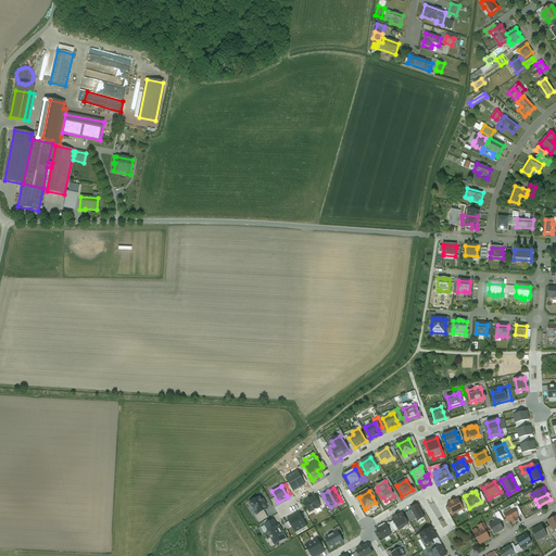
[(261,496),(250,503),(257,515),(264,512),(267,509),(261,496)]
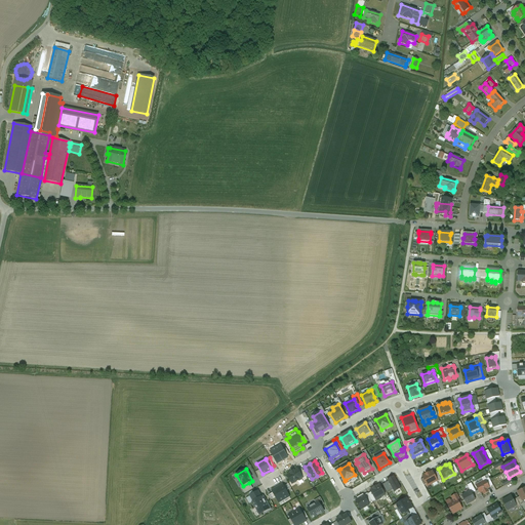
[(291,474),(287,476),(291,484),(295,482),(295,483),(299,481),(299,480),(303,478),(298,471),(297,470),(294,472),(293,471),(290,473),(291,474)]
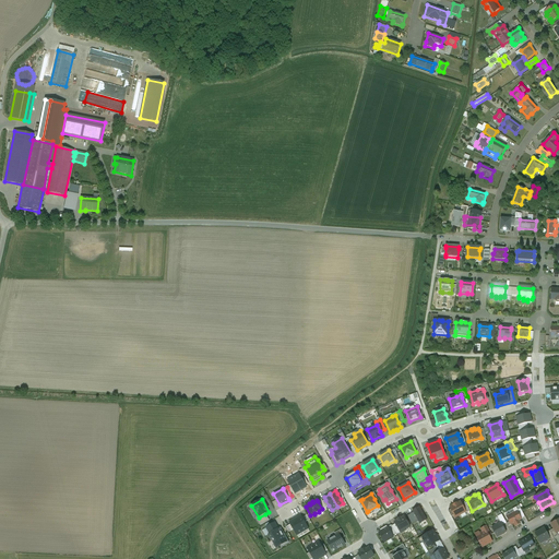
[(453,507),(450,508),(455,519),(465,513),(462,504),(461,502),(458,504),(458,503),(452,506),(453,507)]
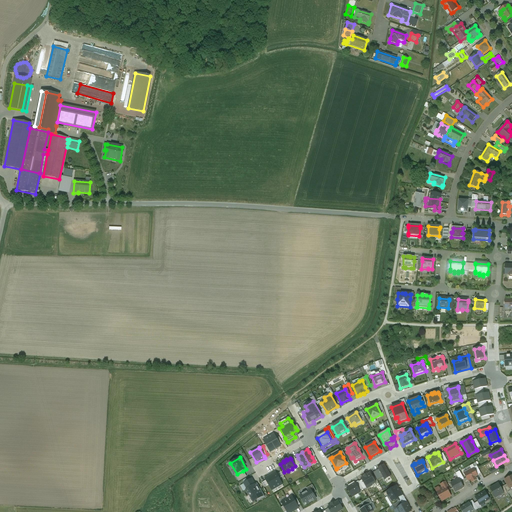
[(346,463),(337,468),(339,472),(343,470),(344,470),(349,467),(346,463)]
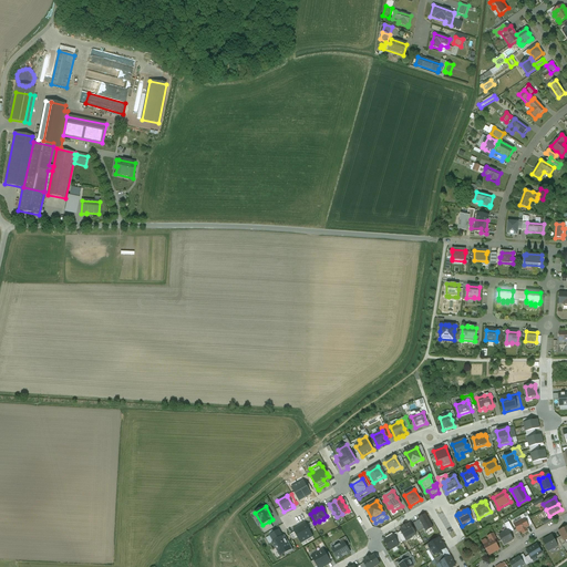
[(425,513),(419,517),(426,531),(433,526),(425,513)]
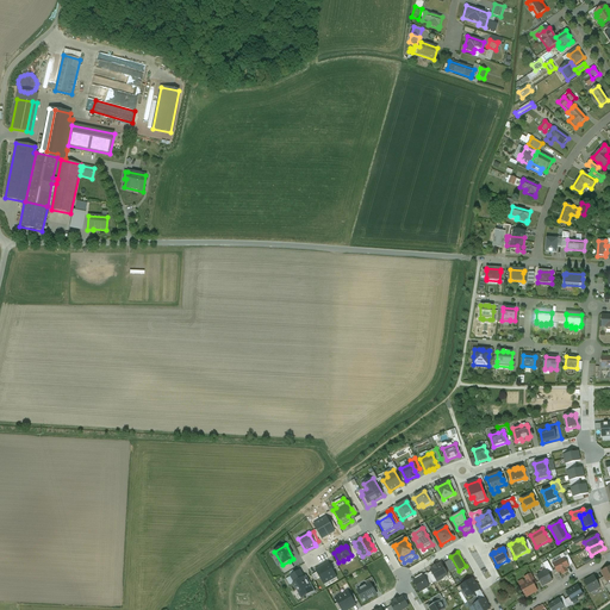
[(562,561),(561,559),(555,562),(556,565),(554,566),(558,573),(561,571),(561,572),(567,570),(566,568),(568,567),(565,560),(562,561)]
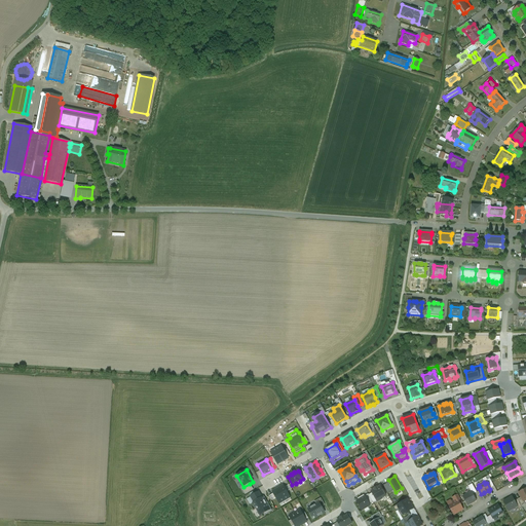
[(254,490),(250,484),(243,487),(241,488),(246,494),(254,490)]
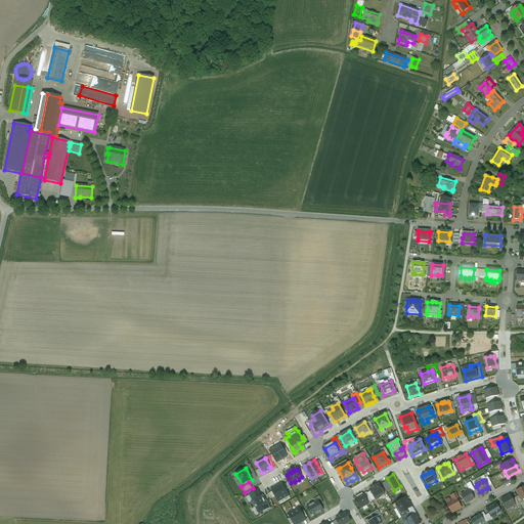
[(282,482),(271,488),(278,503),(291,495),(282,482)]
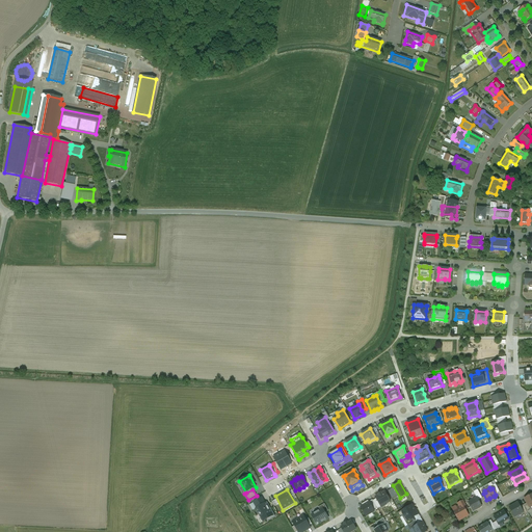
[(477,489),(473,493),(477,498),(478,500),(482,498),(477,489)]
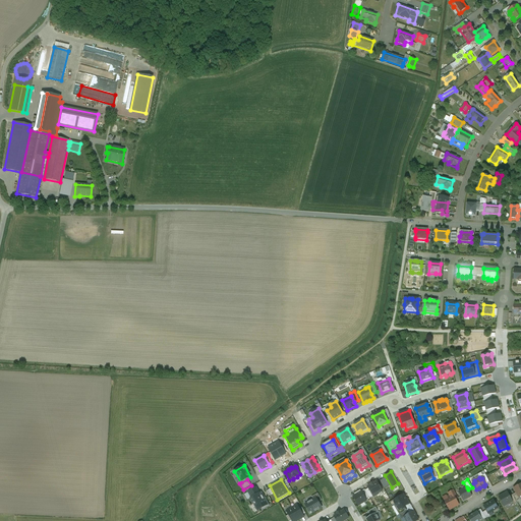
[(377,480),(366,485),(372,497),(383,491),(377,480)]
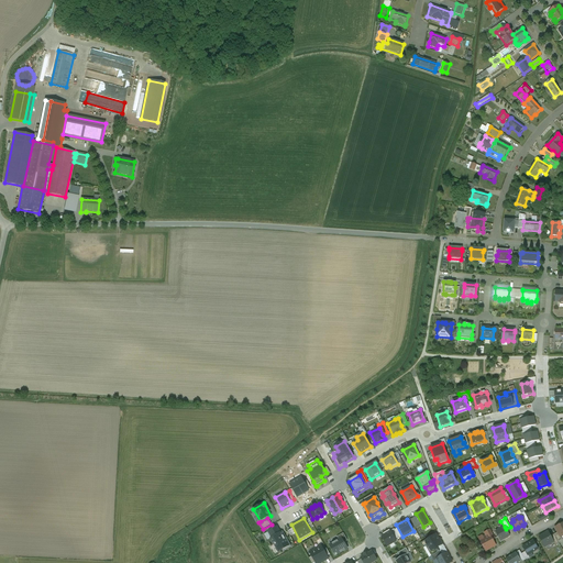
[(277,527),(268,532),(272,538),(280,533),(277,527)]
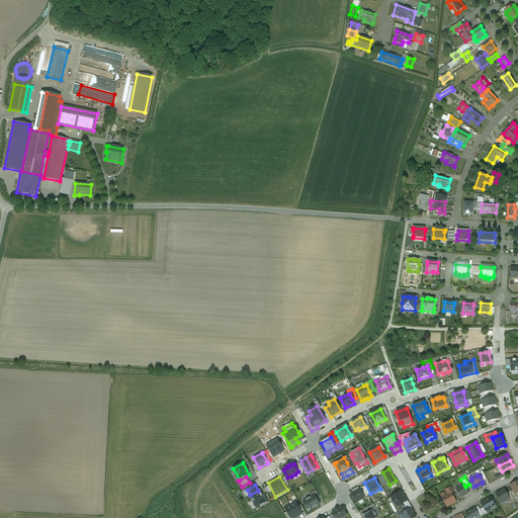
[(464,485),(456,490),(460,498),(469,494),(465,487),(464,485)]
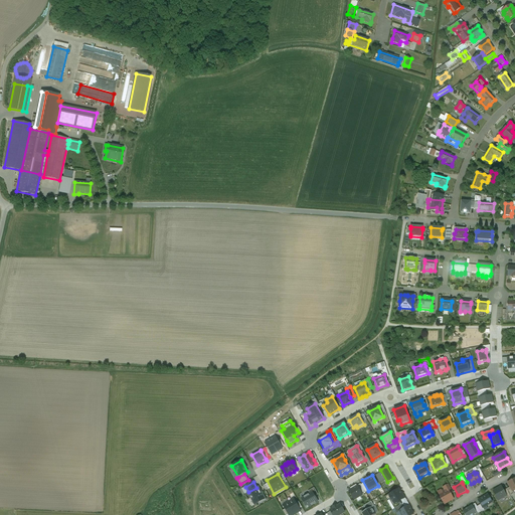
[(351,490),(349,492),(354,500),(362,495),(362,494),(358,487),(356,485),(350,488),(351,490)]
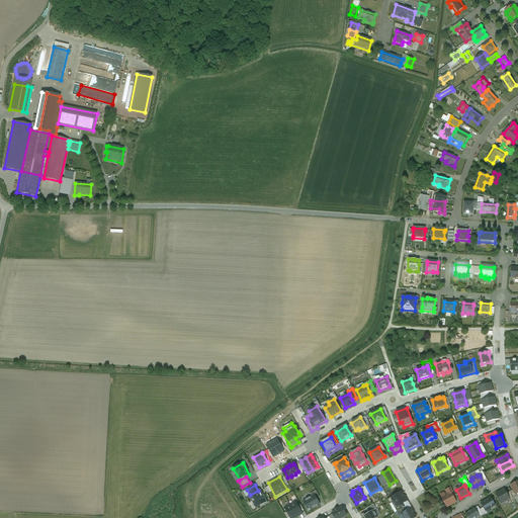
[(451,488),(445,491),(448,495),(451,493),(453,497),(455,496),(451,488)]
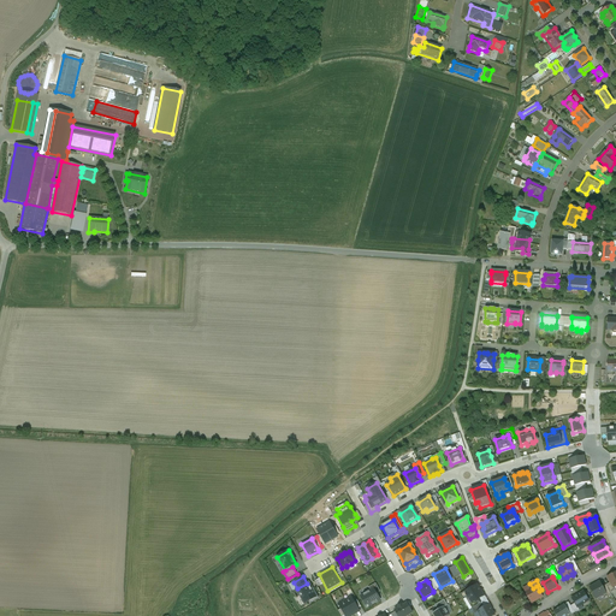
[(297,588),(296,590),(304,604),(309,602),(309,603),(319,598),(309,582),(307,584),(297,588)]
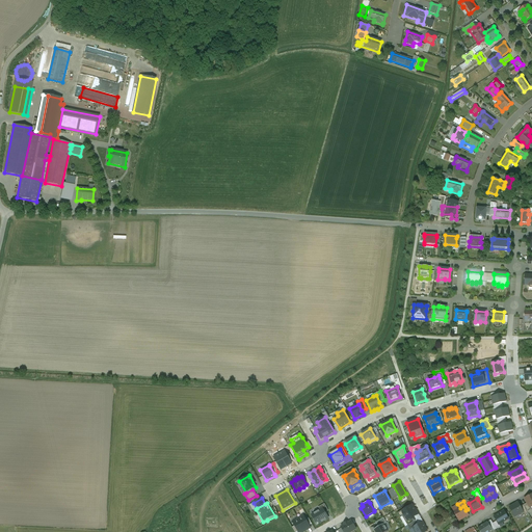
[(520,507),(517,503),(509,507),(514,517),(523,512),(520,507)]
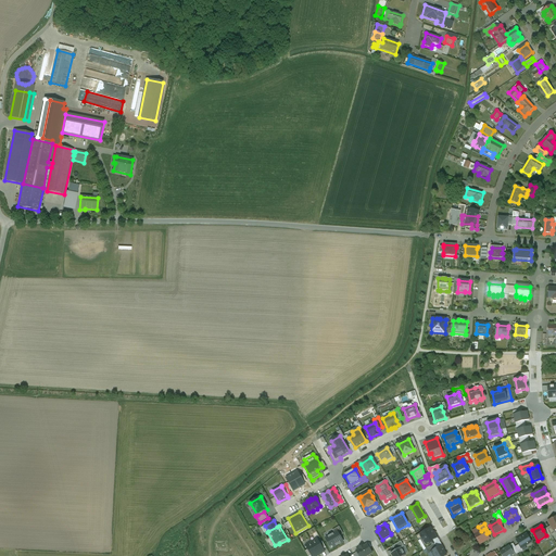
[(339,527),(333,530),(335,533),(338,532),(340,536),(343,534),(339,527)]
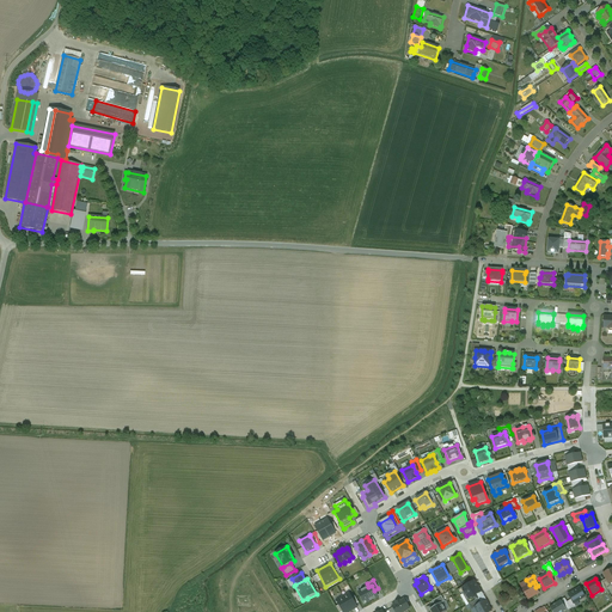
[(465,593),(469,599),(481,592),(475,581),(458,591),(460,597),(465,593)]
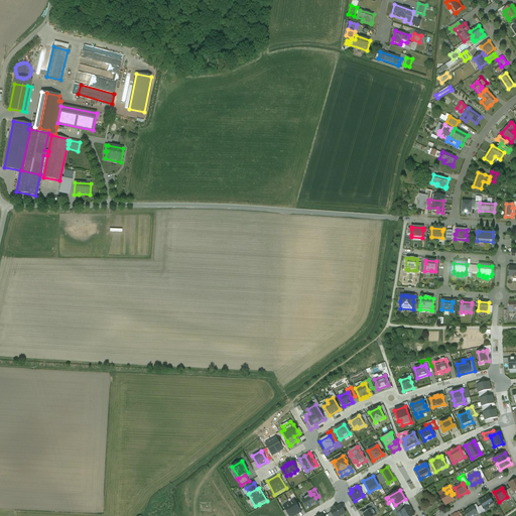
[(512,498),(508,490),(504,492),(507,497),(509,500),(512,498)]
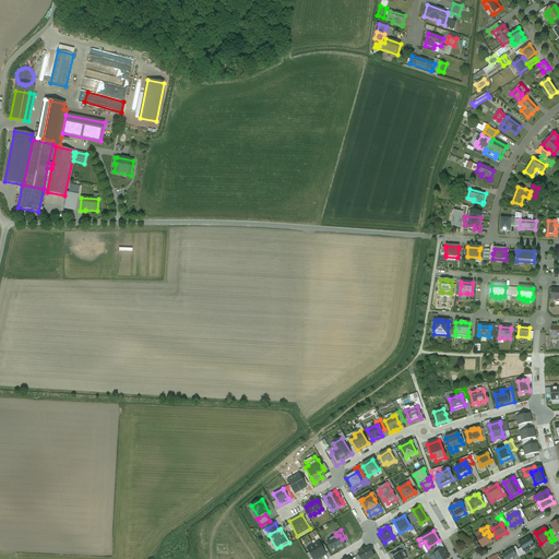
[(484,534),(478,536),(480,540),(479,542),(483,547),(491,542),(489,536),(487,532),(484,534)]
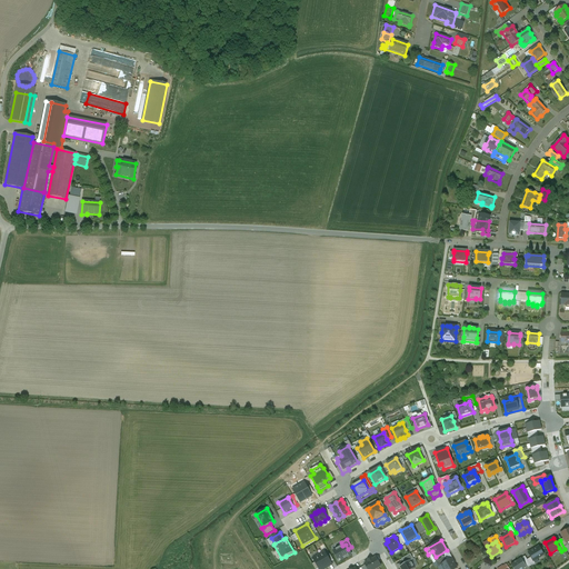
[(342,546),(333,551),(338,559),(340,558),(342,560),(351,555),(348,549),(346,545),(342,546)]
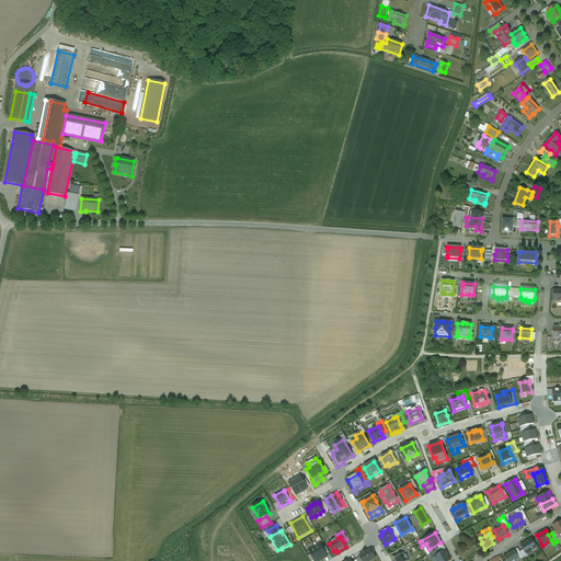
[(531,539),(521,545),(524,550),(526,553),(536,547),(531,539)]
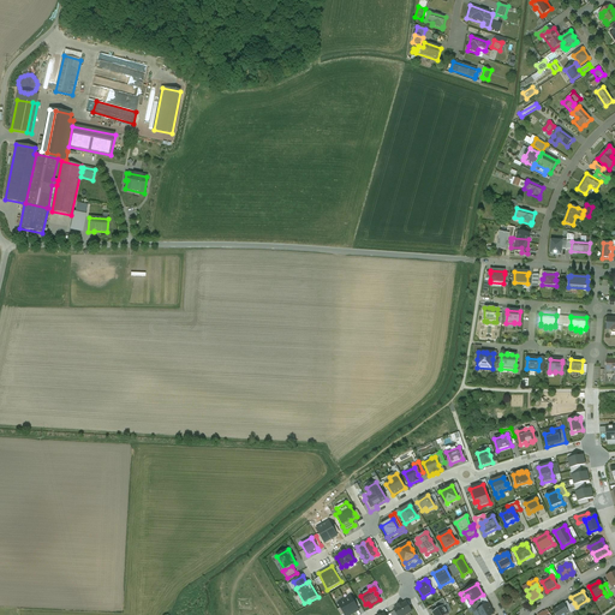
[(351,596),(345,599),(353,614),(359,610),(357,608),(353,601),(351,596)]
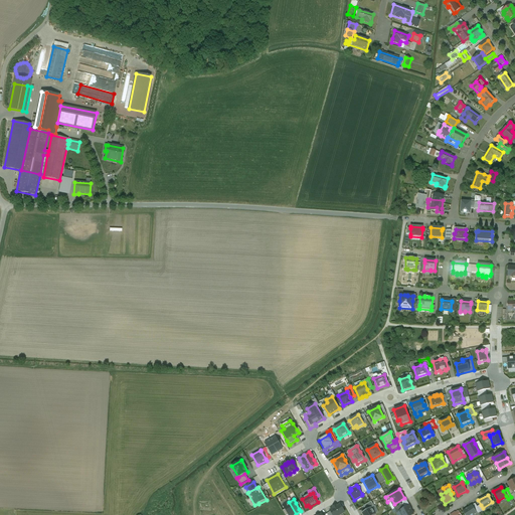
[(289,514),(294,514),(296,514),(289,502),(284,505),(286,509),(289,514)]
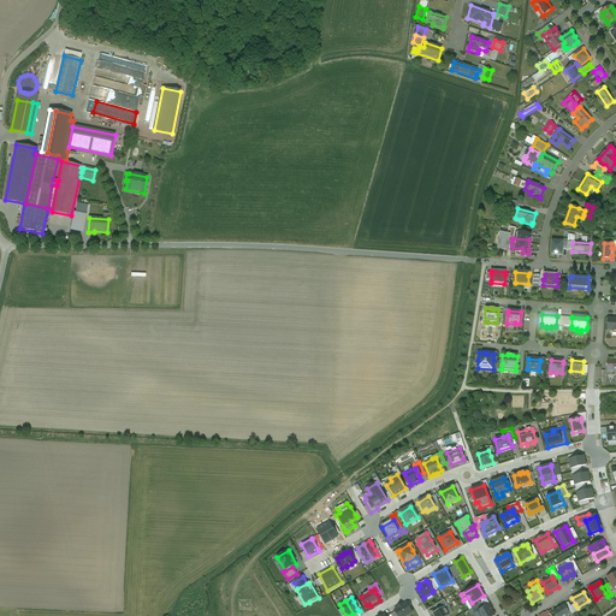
[(434,605),(438,610),(444,606),(445,608),(448,605),(444,600),(434,605)]
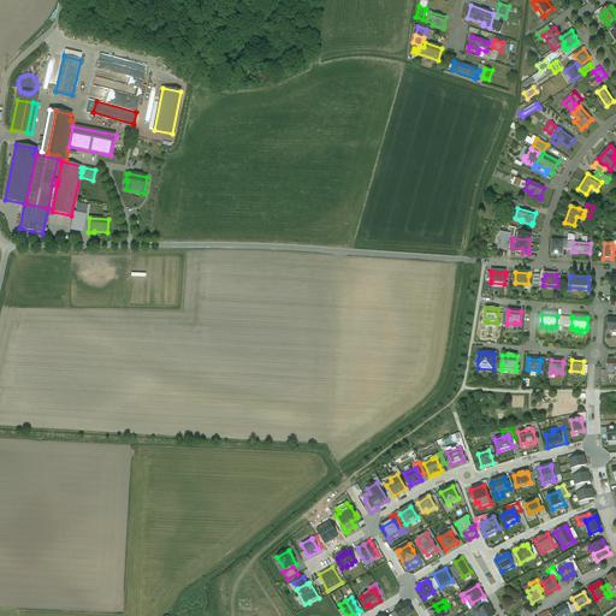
[(398,615),(406,615),(413,612),(407,603),(396,610),(397,612),(398,615)]
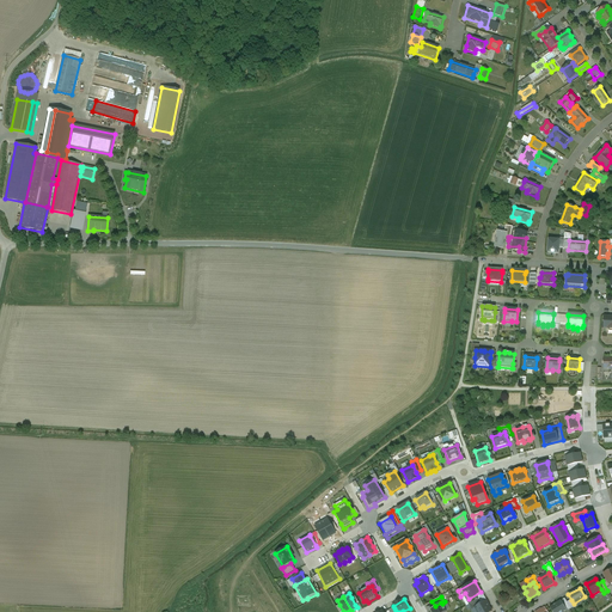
[(478,599),(469,605),(472,610),(475,609),(475,607),(481,604),(478,599)]
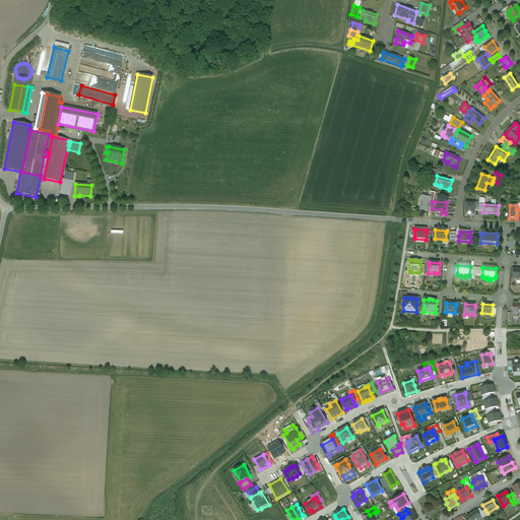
[(408,513),(403,516),(403,517),(404,519),(415,519),(417,519),(412,511),(408,513)]
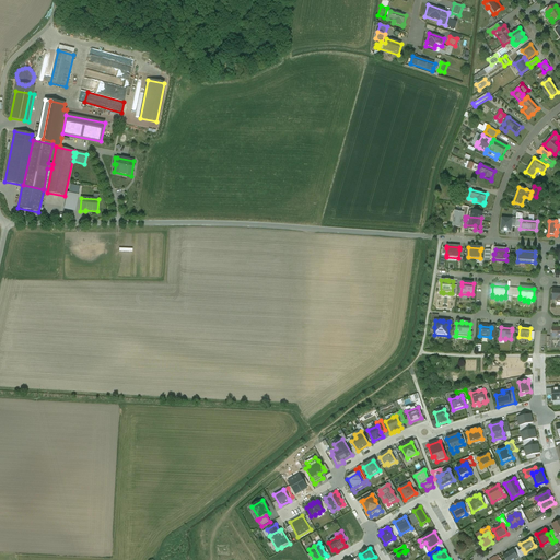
[(513,550),(509,552),(506,555),(506,553),(503,556),(505,559),(515,559),(518,558),(513,550)]
